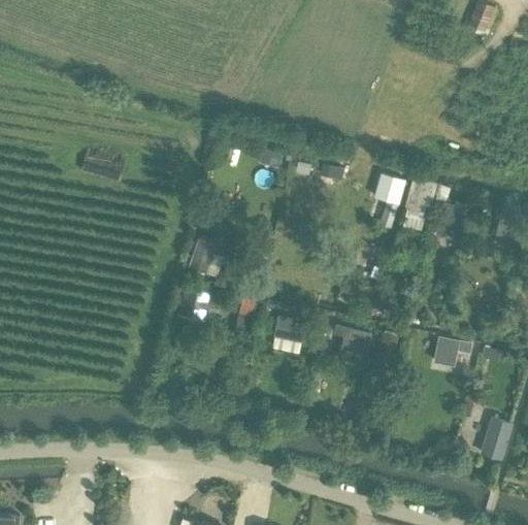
[(479,1),(467,29),(487,36),(490,31),(487,29),(495,7),(479,1)]
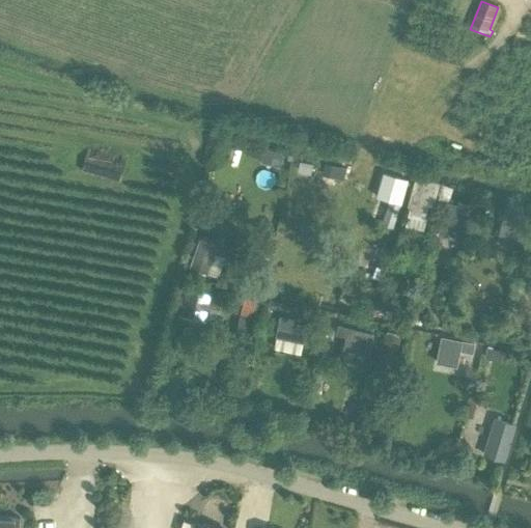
[(262,165),(280,169),(284,156),(266,150),(262,165)]
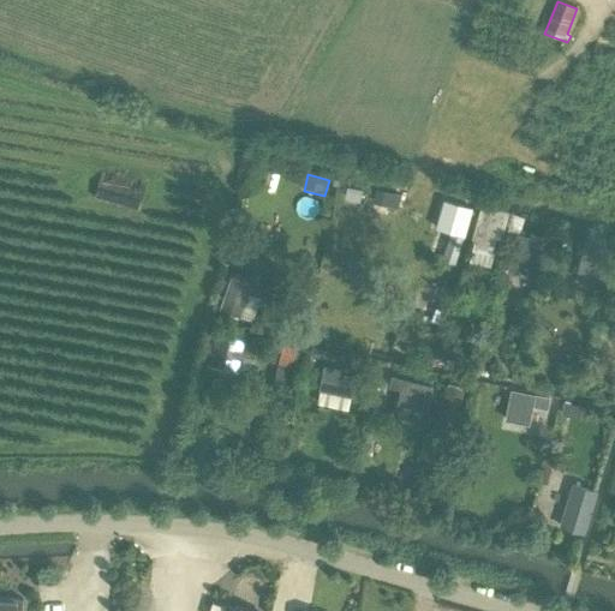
[(115,184),(109,183),(105,209),(150,217),(155,191),(149,190),(150,185),(143,184),(143,189),(121,185),(123,180),(115,179),(115,184)]
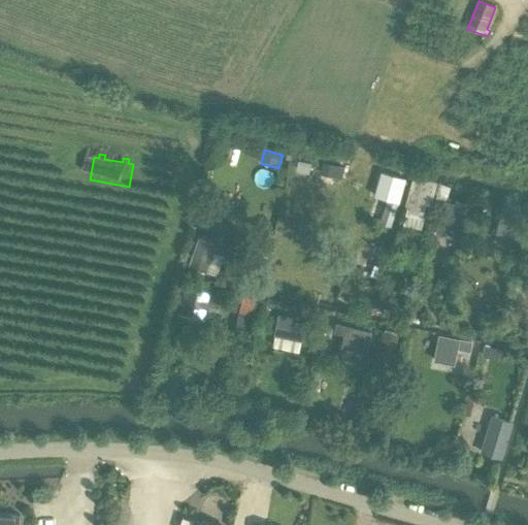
[(355,186),(358,168),(323,161),(318,186),(332,190),(334,181),(355,186)]
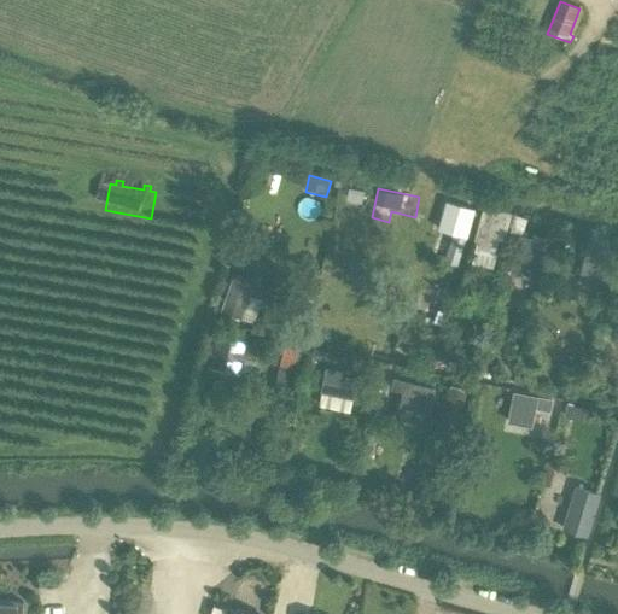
[(447,203),(438,232),(467,240),(476,211),(447,203)]
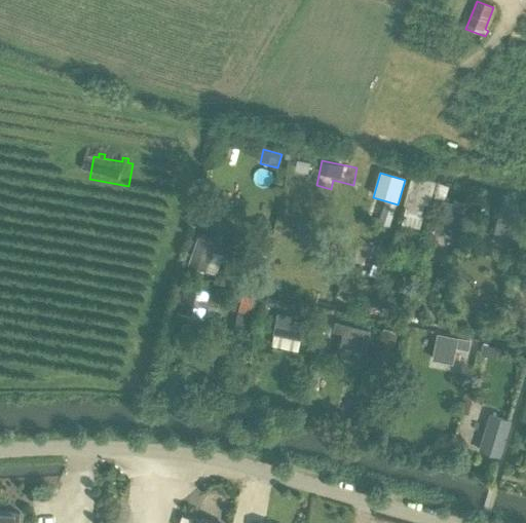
[(423,207),(429,208),(436,182),(412,176),(403,209),(406,209),(404,216),(420,220),(423,207)]
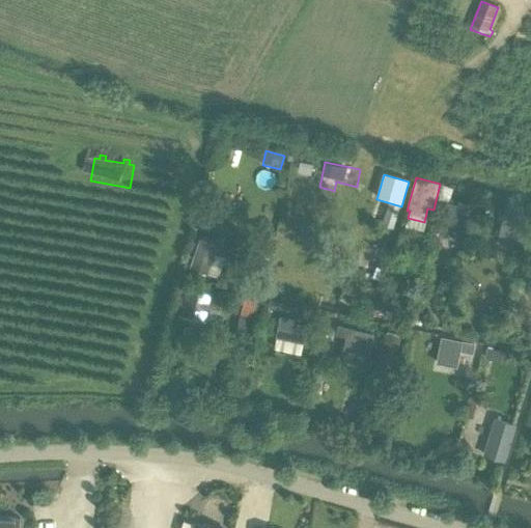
[(459,230),(459,229),(466,209),(465,209),(467,201),(462,199),(464,192),(453,189),(442,224),(443,225),(440,234),(456,240),(459,230)]
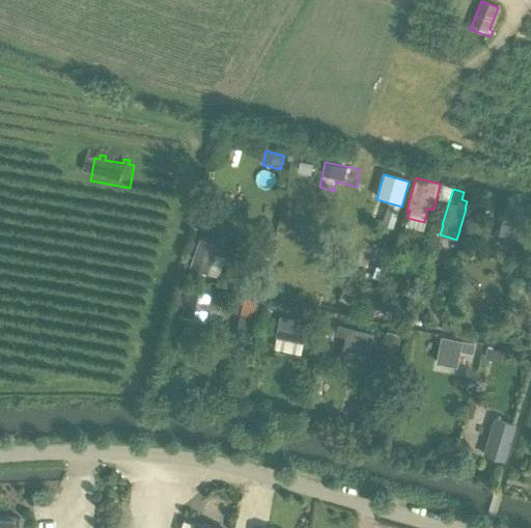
[(516,239),(525,210),(507,204),(499,234),(516,239)]
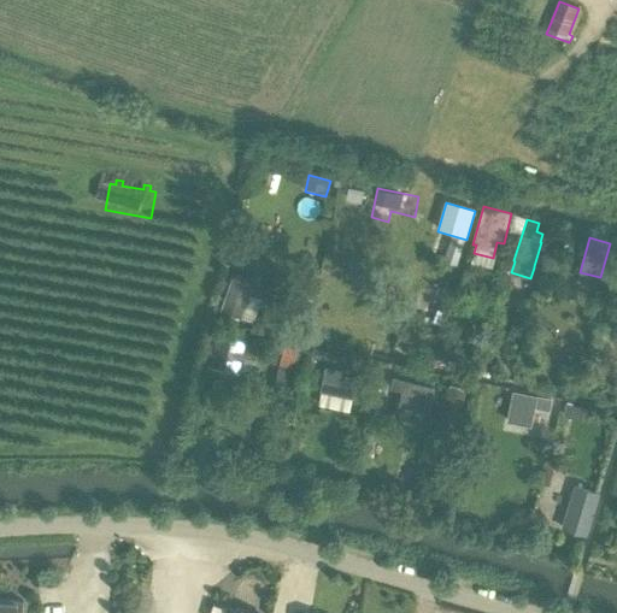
[(233,278),(221,314),(241,320),(246,306),(250,307),(252,300),(248,299),(253,286),(233,278)]
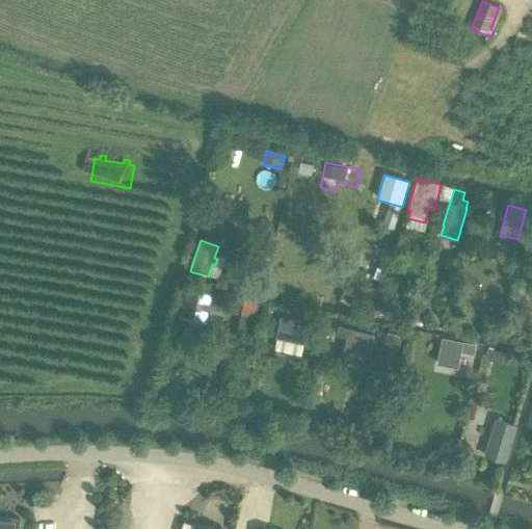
[(349,279),(340,300),(377,316),(387,294),(381,292),(383,288),(378,286),(376,290),(358,283),(361,279),(355,276),(353,281),(349,279)]
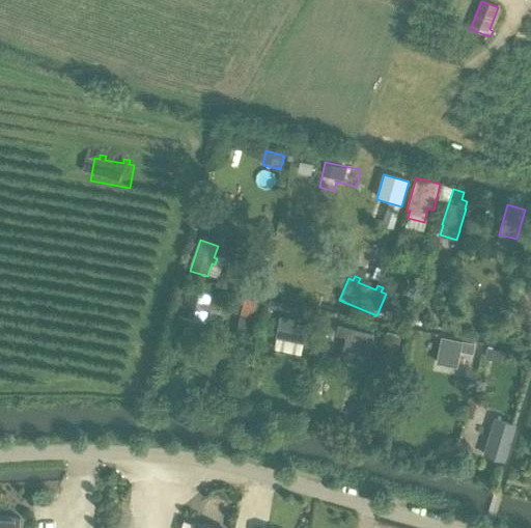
[(211,294),(186,288),(178,317),(204,324),(211,294)]
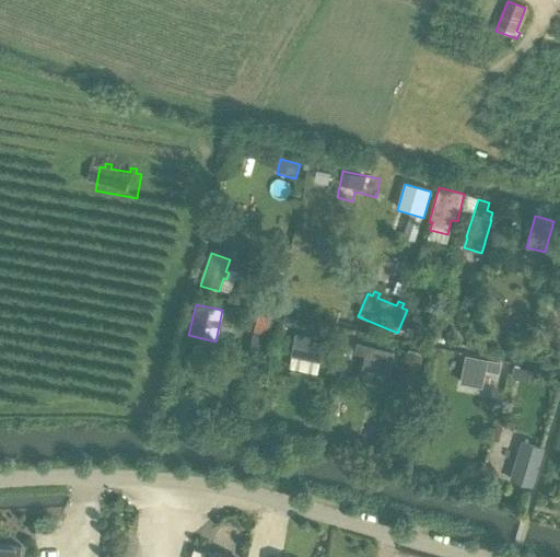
[(269,337),(273,325),(257,320),(253,333),(269,337)]
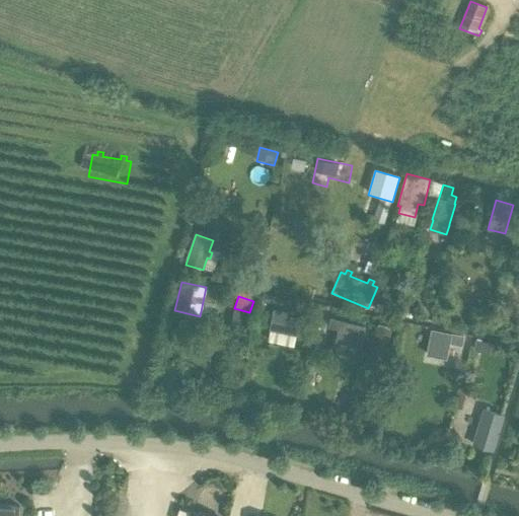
[(298,315),(278,311),(274,330),(294,335),(298,315)]
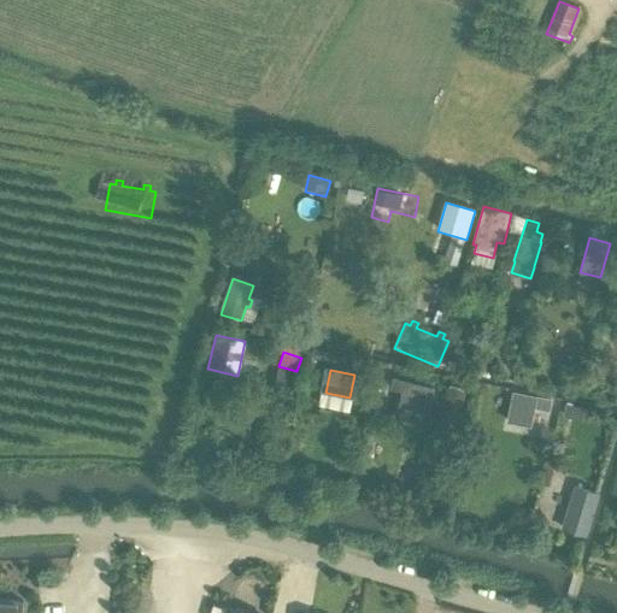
[(409,387),(401,417),(428,423),(438,381),(428,378),(425,390),(409,387)]
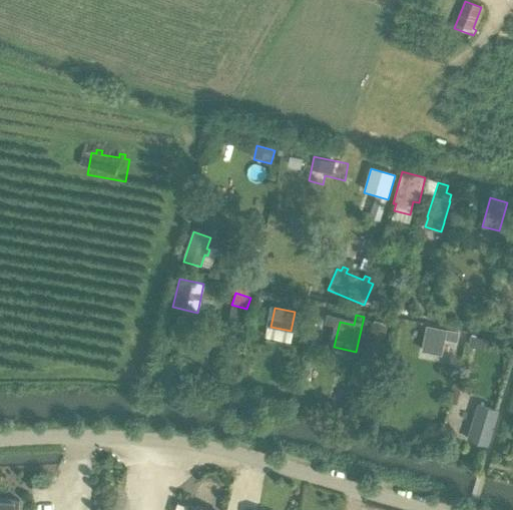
[(363,359),(379,363),(388,327),(371,323),(363,359)]
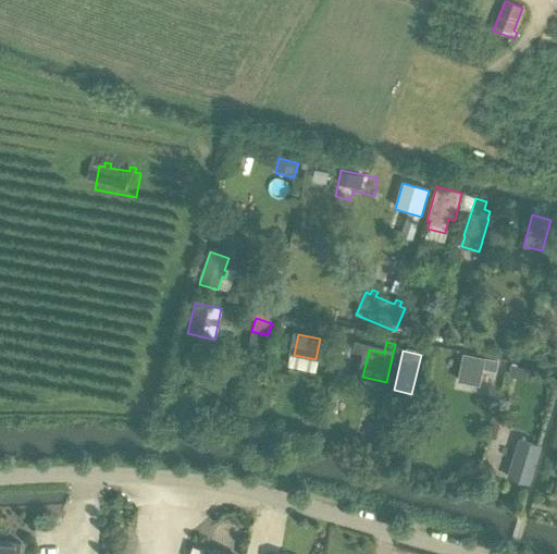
[(462,356),(457,383),(477,386),(482,360),(462,356)]
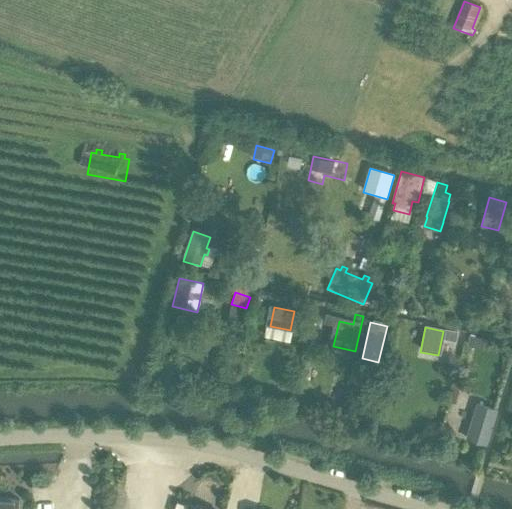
[(310,330),(308,340),(317,342),(319,332),(310,330)]
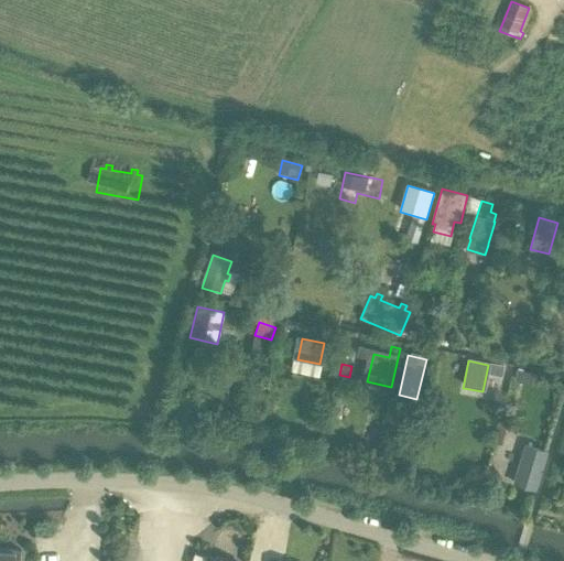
[(490,365),(488,376),(500,378),(502,367),(490,365)]
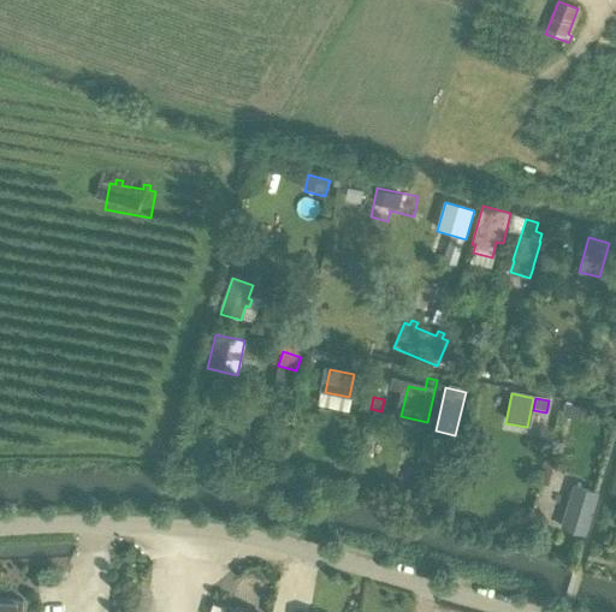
[(361,447),(357,459),(369,462),(373,450),(361,447)]
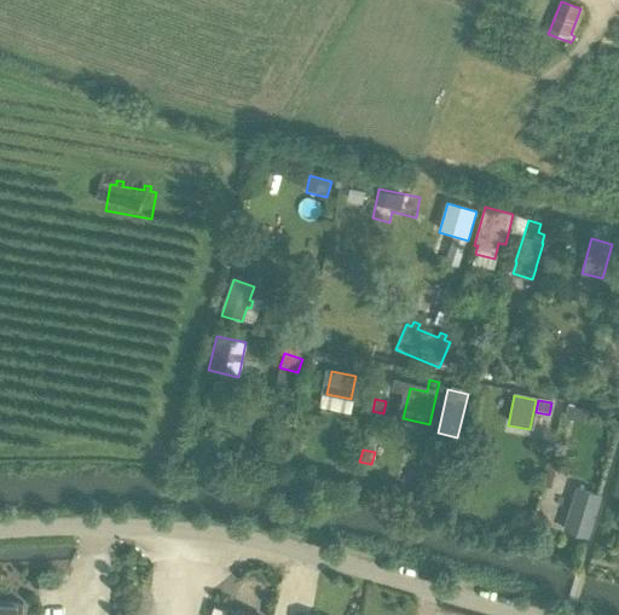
[(545,479),(543,487),(550,489),(553,481),(555,473),(548,470),(545,479)]
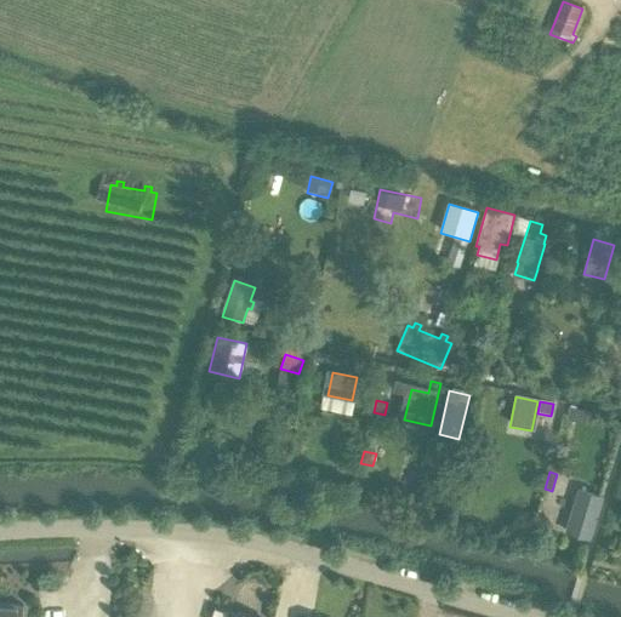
[(588,540),(600,500),(579,493),(567,533),(588,540)]
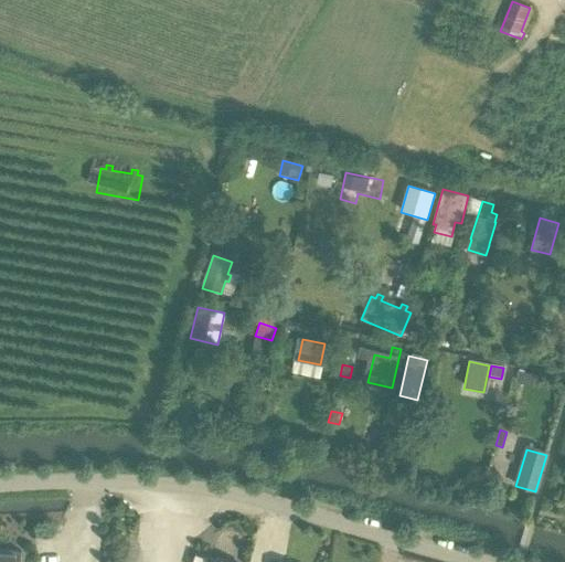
[(0,552),(0,561),(20,561),(21,553),(0,552)]
